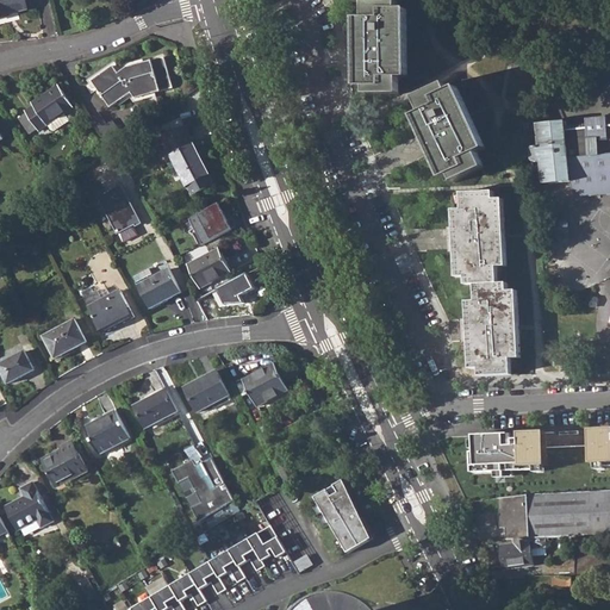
[(0,0),(0,18),(11,17),(11,14),(29,10),(25,0),(0,0)]
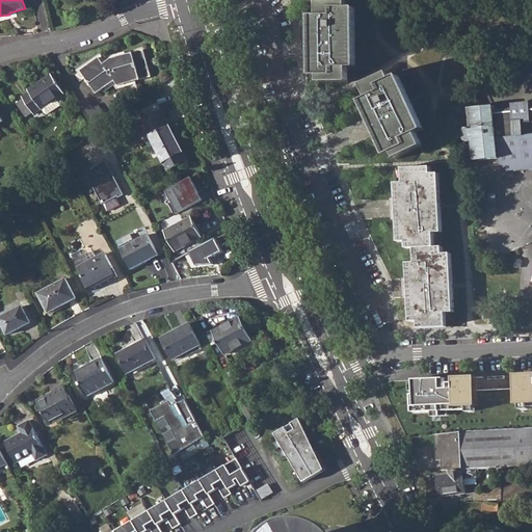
[(319,76),(319,84),(348,84),(348,71),(355,71),(354,11),(347,11),(347,4),(339,4),(338,0),(309,0),(309,4),(317,4),(317,18),(310,18),(311,77),(319,76)]
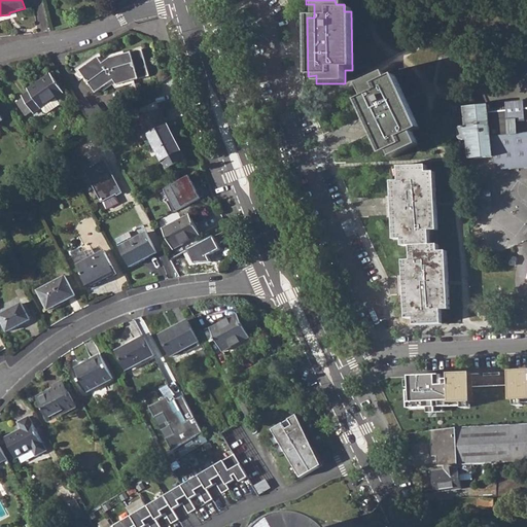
[(118,84),(135,80),(151,76),(144,49),(127,54),(112,58),(104,64),(99,57),(80,70),(85,77),(96,93),(102,89),(114,79),(118,84)]
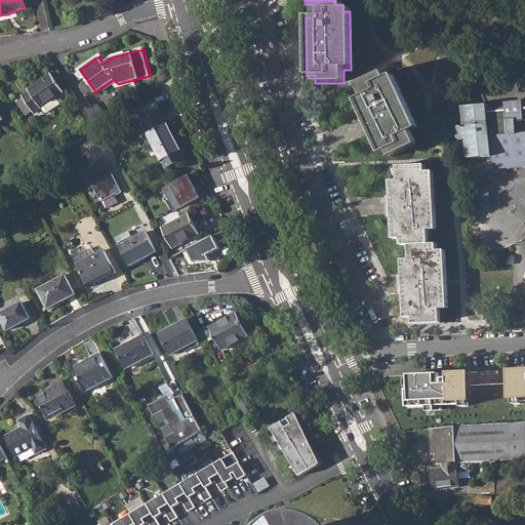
[(98,56),(104,64),(112,57),(126,53),(125,50),(110,54),(105,58),(99,51),(76,69),(82,78),(85,77),(80,70),(98,56)]
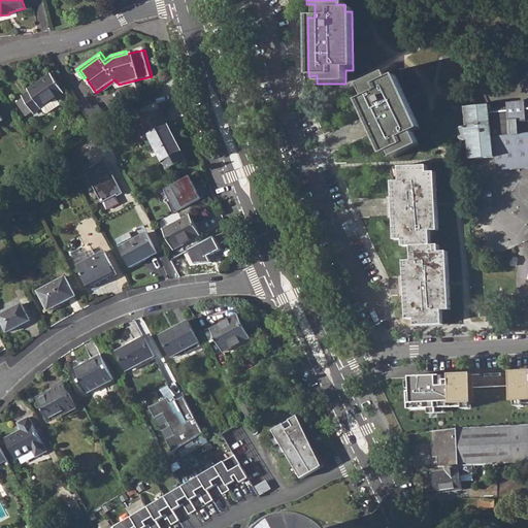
[(52,74),(30,89),(31,91),(24,96),(25,98),(19,103),(28,117),(35,111),(36,113),(42,109),(57,99),(65,94),(52,74)]
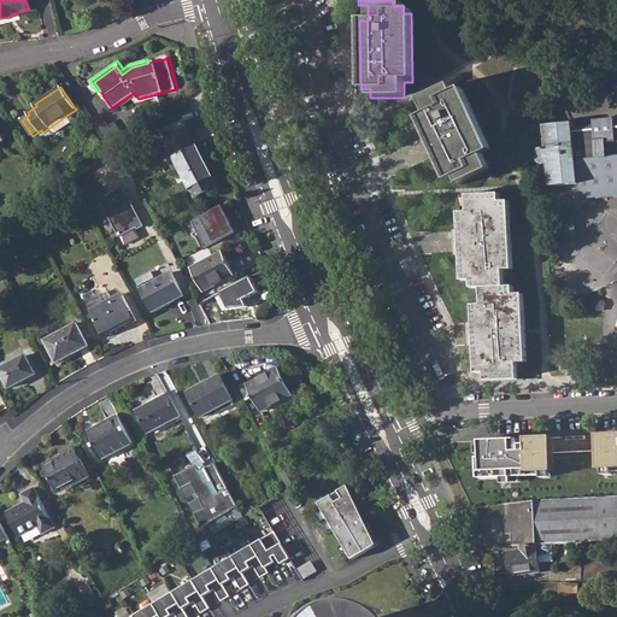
[(456,177),(460,186),(489,171),(482,156),(492,151),(462,92),(453,97),(450,88),(419,104),(425,116),(418,121),(447,181),(456,177)]
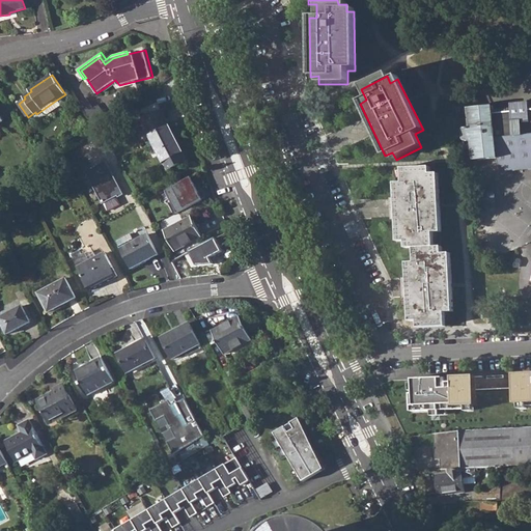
[(117,89),(131,85),(137,84),(136,81),(119,85),(115,80),(103,89),(105,92),(114,85),(117,89)]
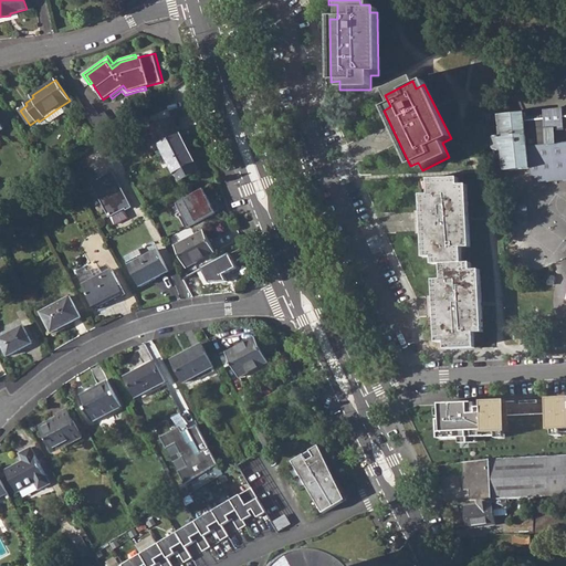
[(117,129),(106,112),(101,116),(92,105),(86,108),(106,137),(109,135),(117,129)]
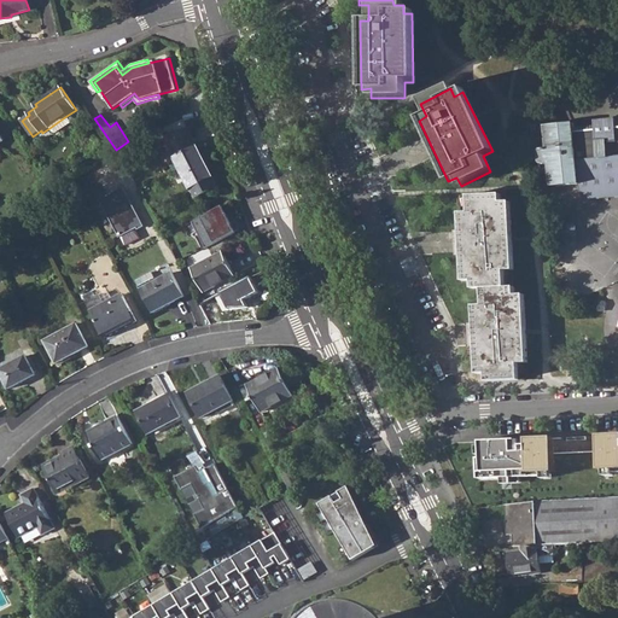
[(66,116),(50,128),(53,134),(57,134),(71,124),(66,116)]
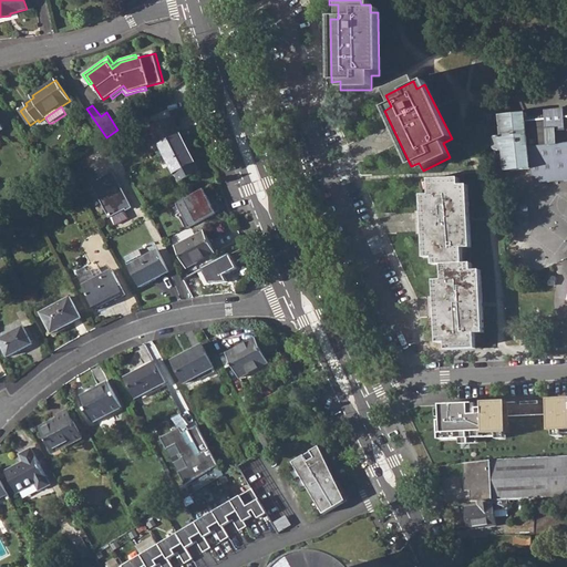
[(566,292),(565,299),(566,299),(566,112),(564,113),(564,117),(556,119),(555,113),(525,116),(525,113),(508,114),(508,119),(504,119),(502,113),(496,114),(494,134),(494,141),(493,155),(502,154),(504,175),(526,173),(527,178),(536,186),(566,183),(566,292)]
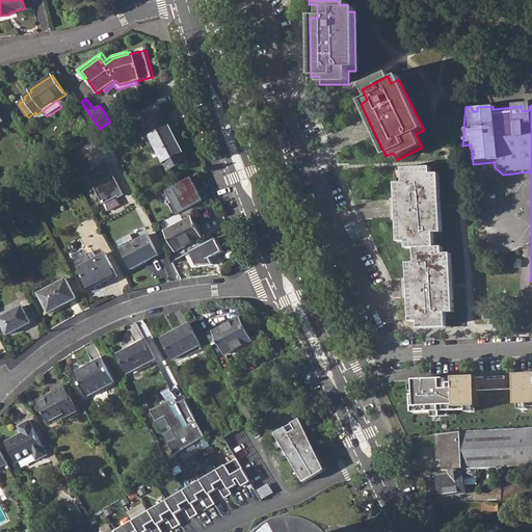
[(463,126),(466,107),(454,108),(456,126),(463,126)]
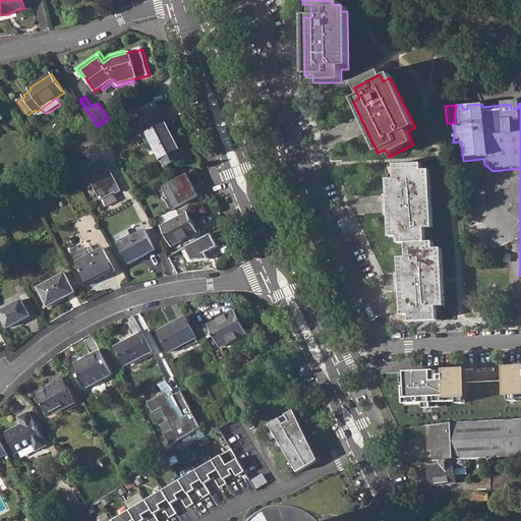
[(139,118),(165,167),(184,157),(159,108),(139,118)]
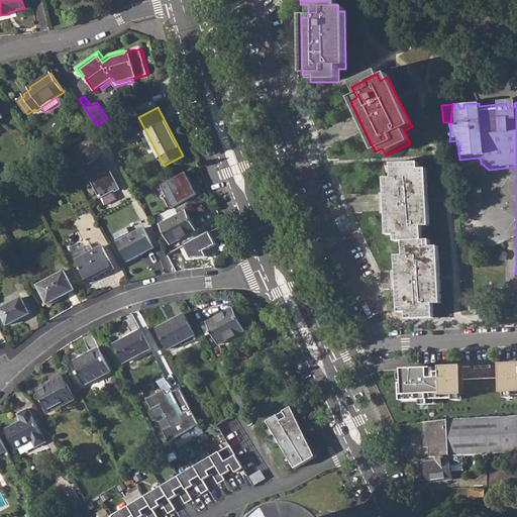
[(91,130),(97,141),(106,136),(100,123),(97,125),(91,130)]
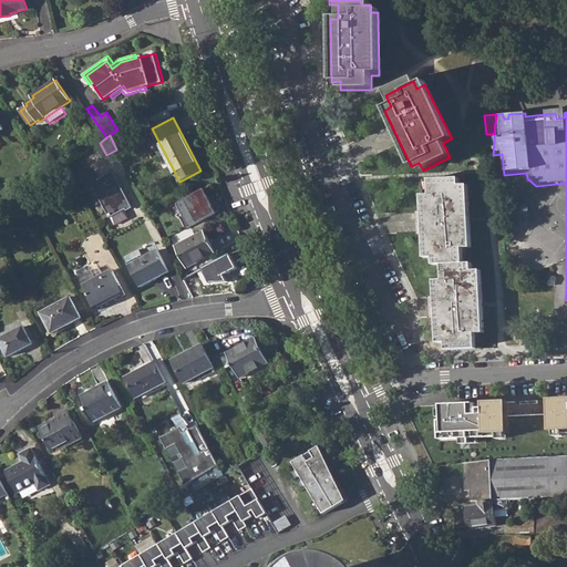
[(59,179),(63,185),(72,177),(69,172),(59,179)]
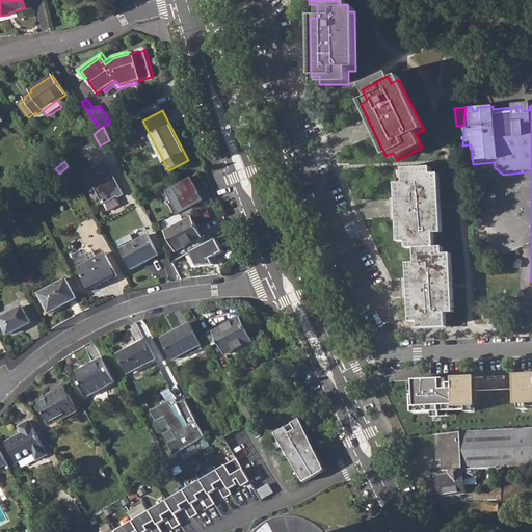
[(104,203),(124,193),(108,162),(88,173),(104,203)]
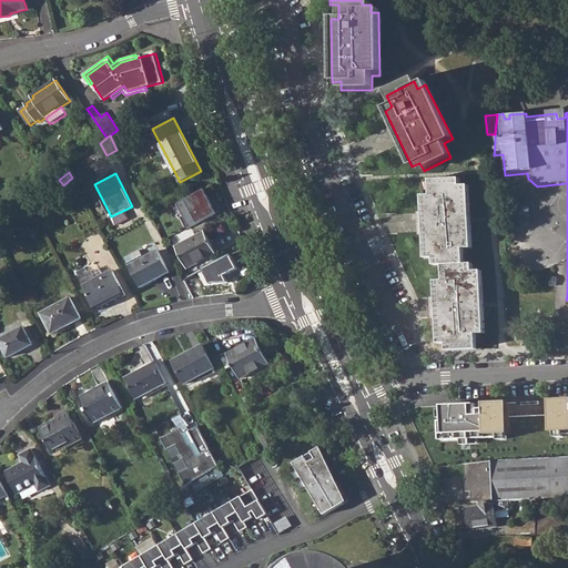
[(442,343),(443,351),(474,350),(473,333),(479,333),(476,273),(470,273),(469,264),(462,265),(460,250),(470,250),(467,186),(459,188),(458,180),(428,181),(428,194),(421,195),(423,257),(430,257),(432,265),(442,265),(442,280),(433,280),(434,343),(442,343)]
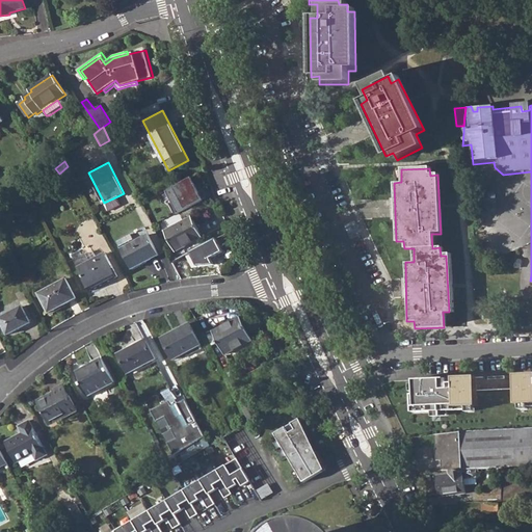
[(167,190),(179,213),(205,200),(192,177),(167,190)]
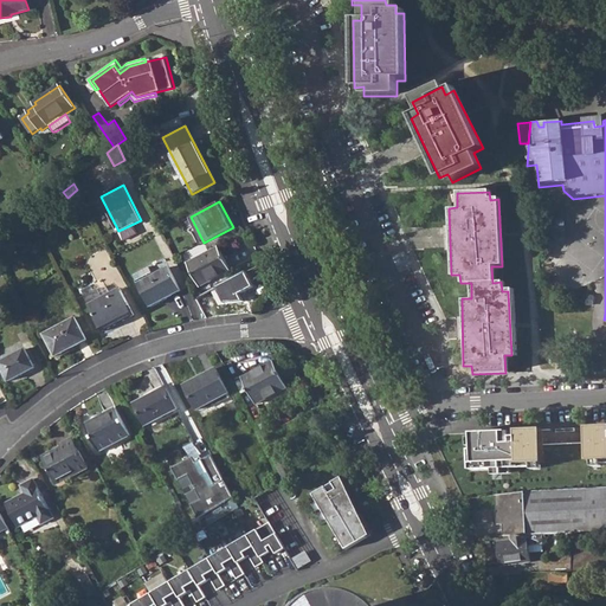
[(542,220),(547,247),(563,244),(559,218),(542,220)]
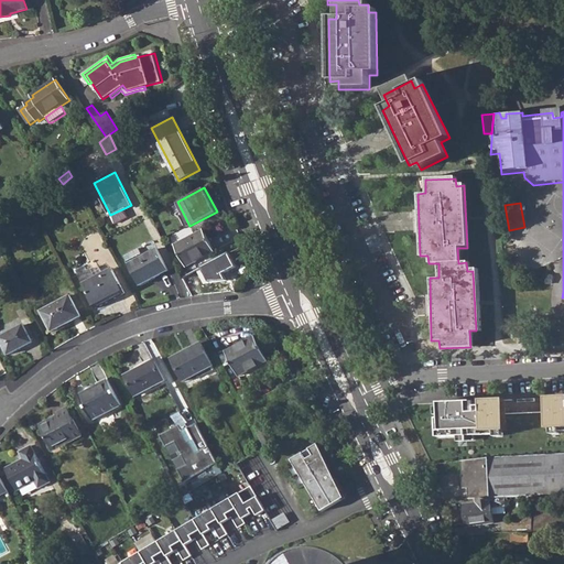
[(176,246),(187,267),(216,251),(205,231),(176,246)]
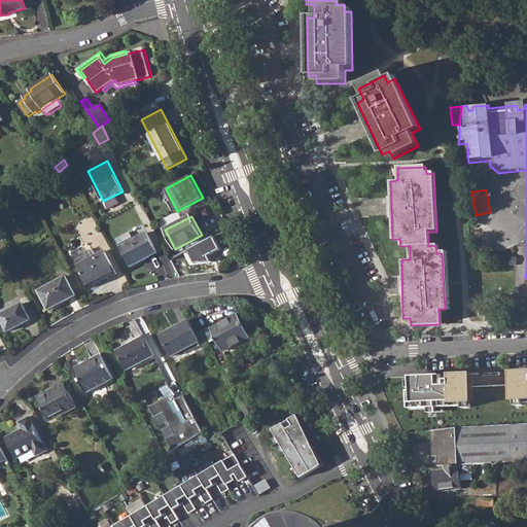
[(142,232),(133,237),(134,240),(120,246),(131,267),(159,252),(148,232),(144,235),(142,232)]
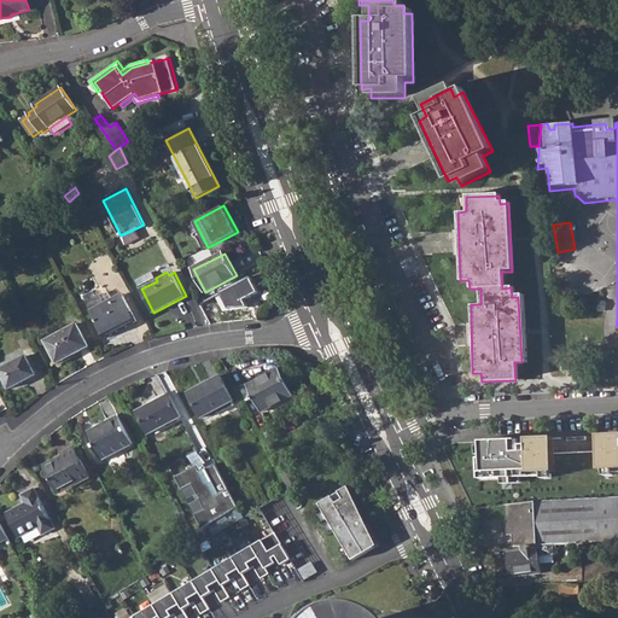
[(216,292),(223,310),(261,295),(254,277),(216,292)]
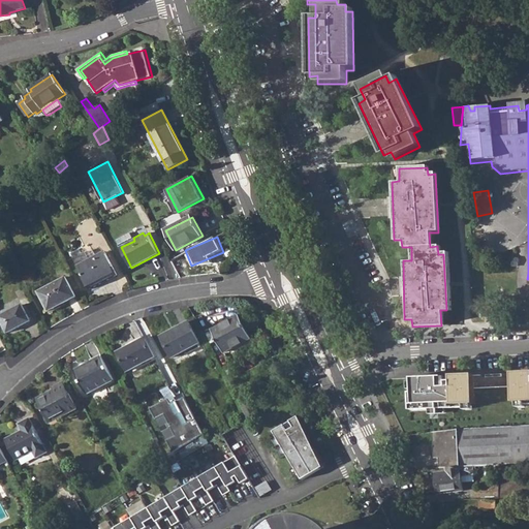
[(120,245),(121,247),(134,241),(133,238),(120,245)]
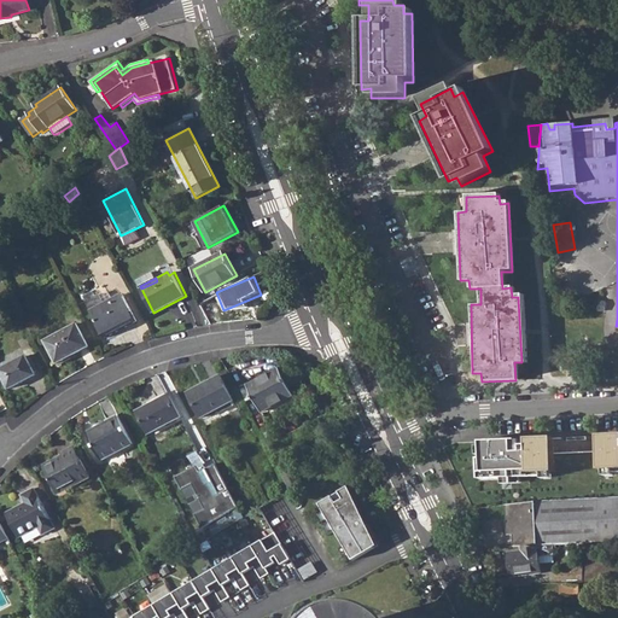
[(82,296),(86,302),(95,296),(93,290),(82,296)]
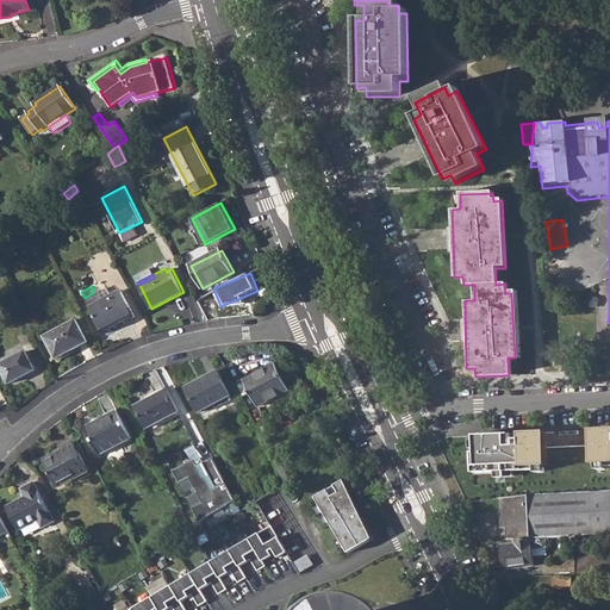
[(99,290),(94,292),(85,298),(104,334),(136,317),(122,290),(104,299),(99,290)]
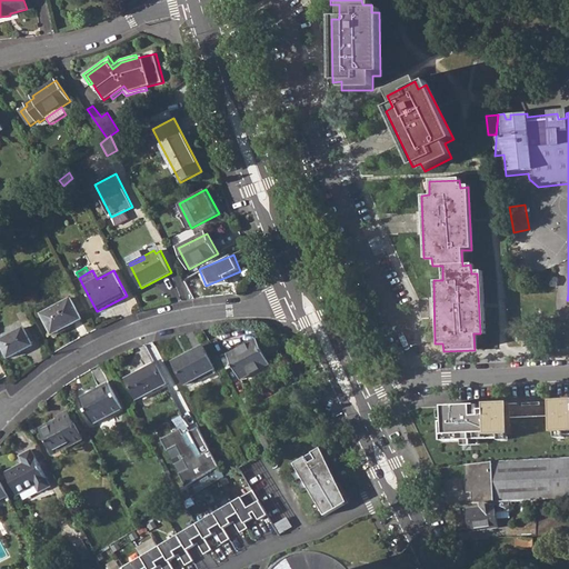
[(43,313),(53,335),(82,319),(71,299),(43,313)]
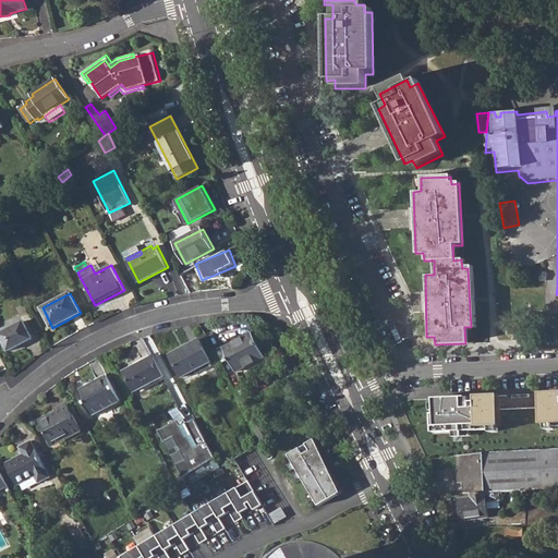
[(0,332),(0,334),(9,351),(33,338),(24,320),(0,332)]
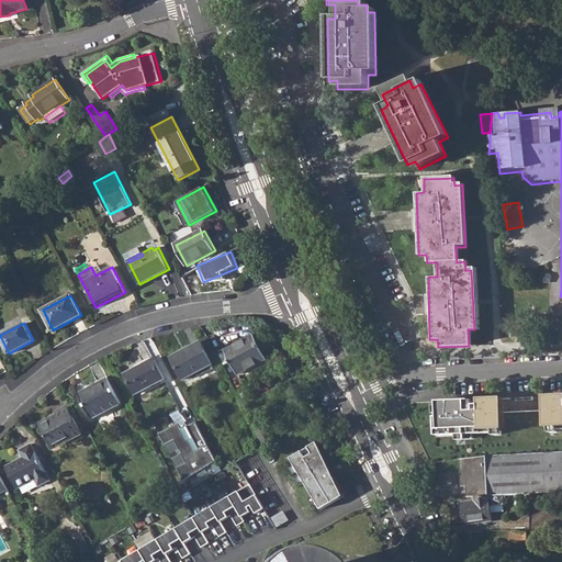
[(234,364),(239,375),(269,360),(257,335),(226,350),(232,361),(229,362),(232,366),(234,364)]
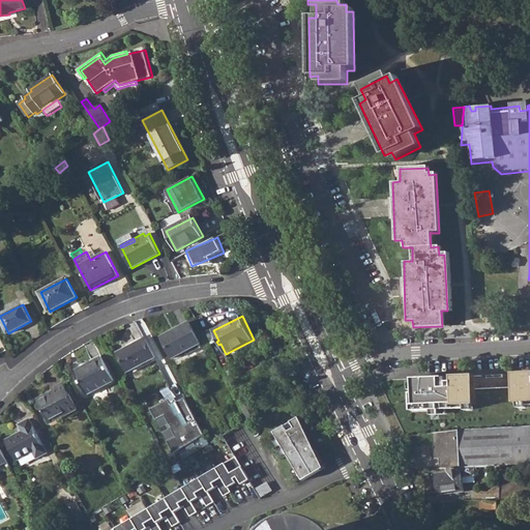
[(163,336),(174,358),(201,344),(189,323),(163,336)]
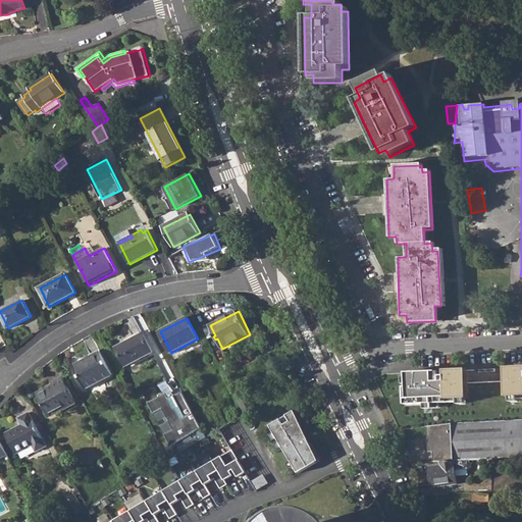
[(116,349),(126,368),(154,354),(144,334),(116,349)]
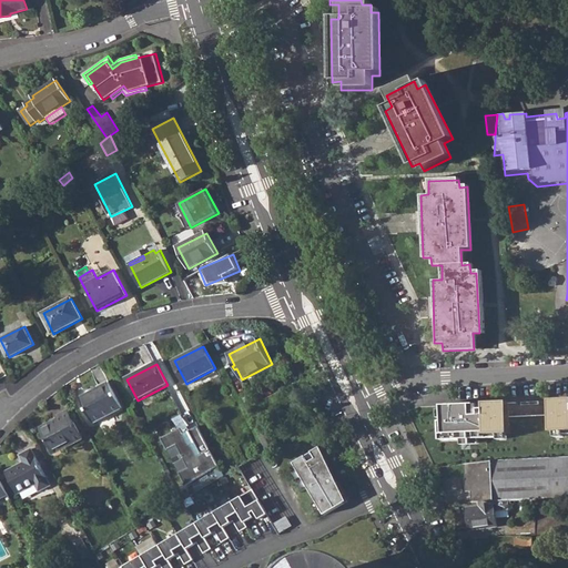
[(82,402),(94,425),(123,409),(110,384),(100,388),(102,392),(82,402)]
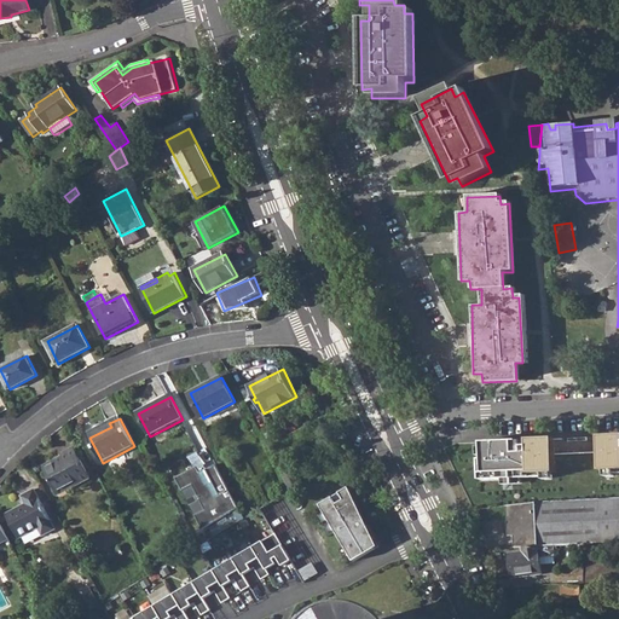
[(618,474),(618,431),(595,433),(596,467),(614,468),(613,474),(618,474)]
